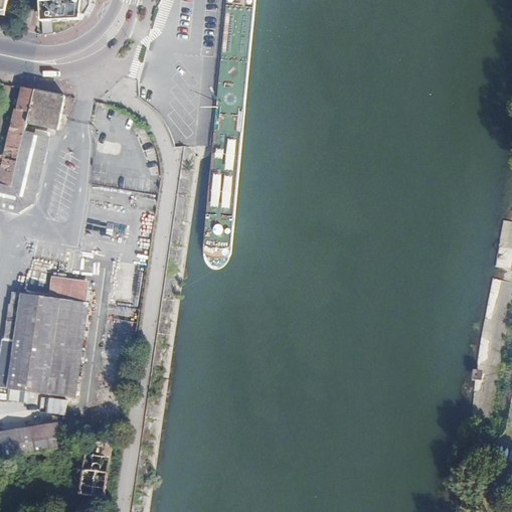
[(0,14),(8,16),(10,4),(11,0),(0,0),(0,14)]
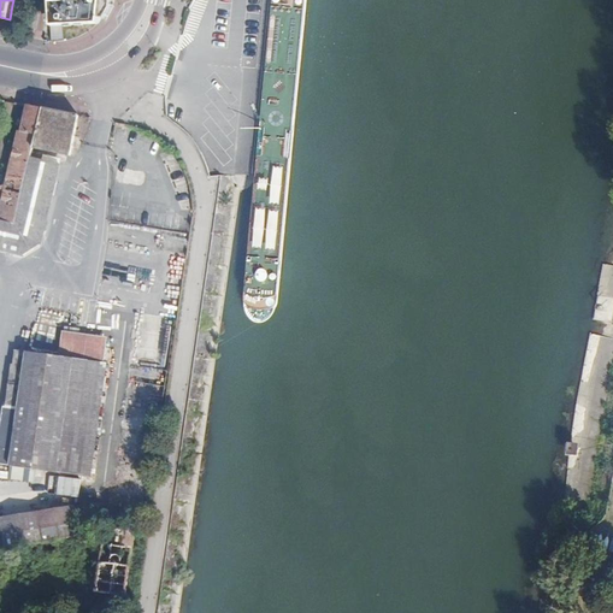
[(93,15),(92,0),(46,0),(46,3),(45,13),(46,17),(58,18),(93,19),(93,15)]
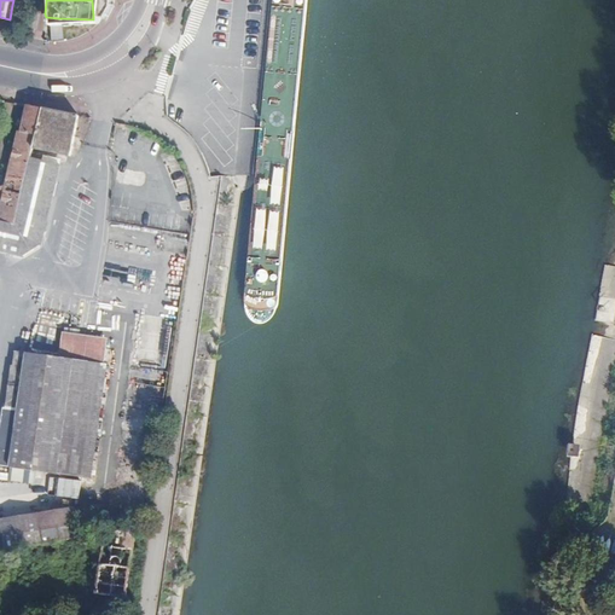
[(12,5),(10,19),(18,22),(22,7),(12,5)]
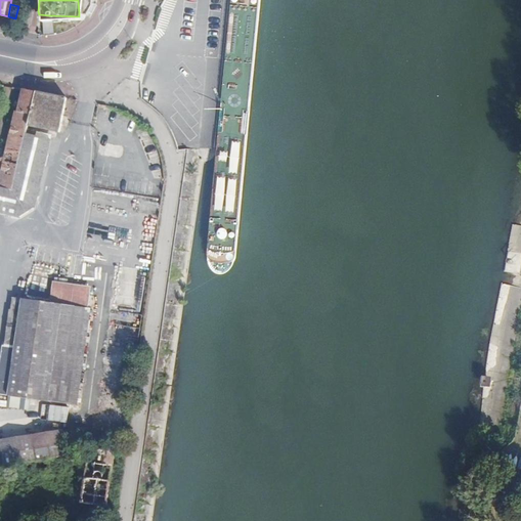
[(49,15),(39,14),(38,27),(49,28),(49,15)]
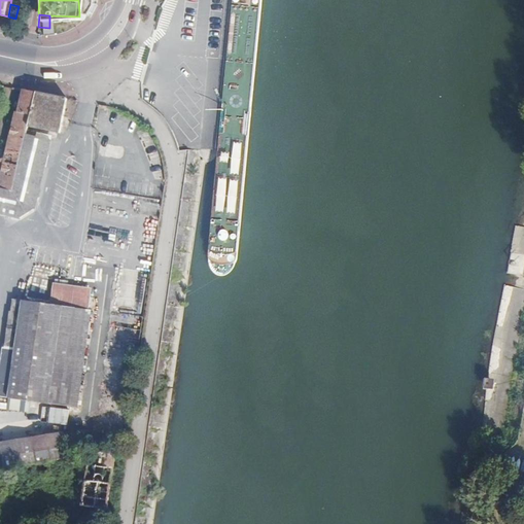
[(24,132),(26,124),(34,90),(15,85),(10,108),(8,107),(0,144),(0,186),(10,188),(24,132)]
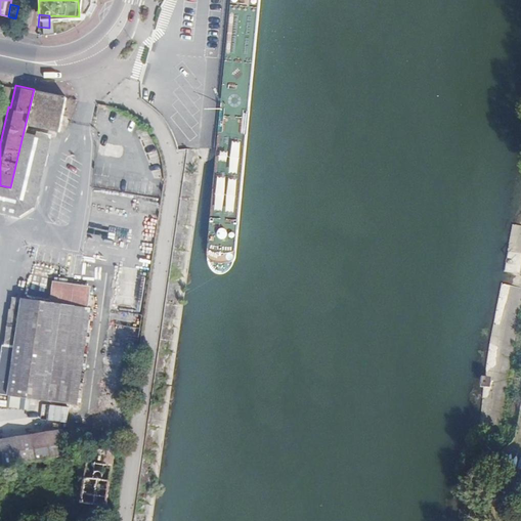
[(57,130),(64,95),(34,89),(26,123),(57,130)]
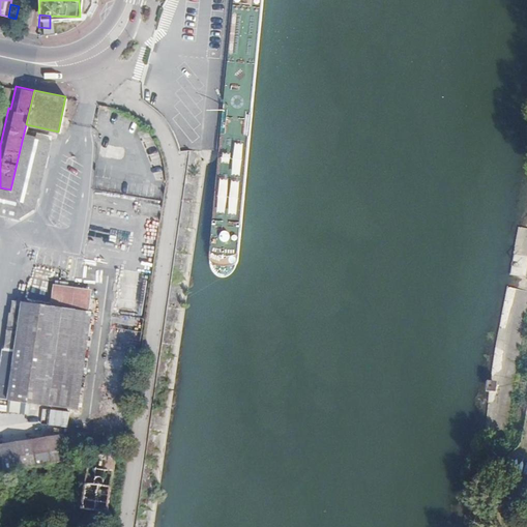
[(0,213),(23,222),(32,206),(48,139),(24,133),(10,189),(0,187),(0,213)]
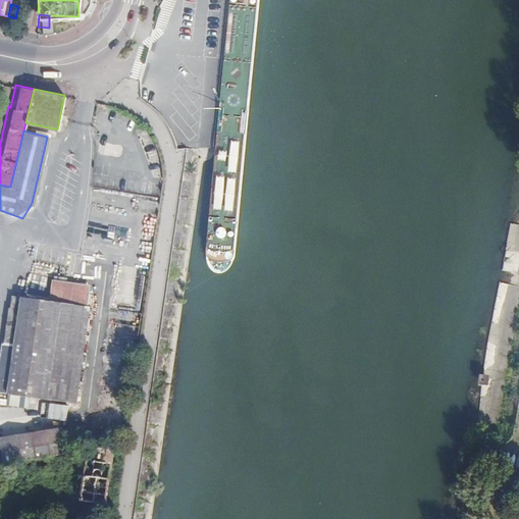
[(17,296),(4,395),(74,406),(90,307),(17,296)]
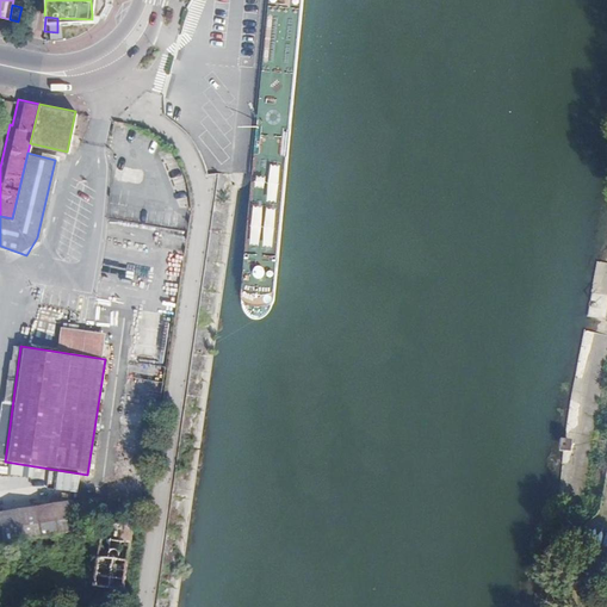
[(69,499),(0,511),(0,545),(74,533),(69,499)]
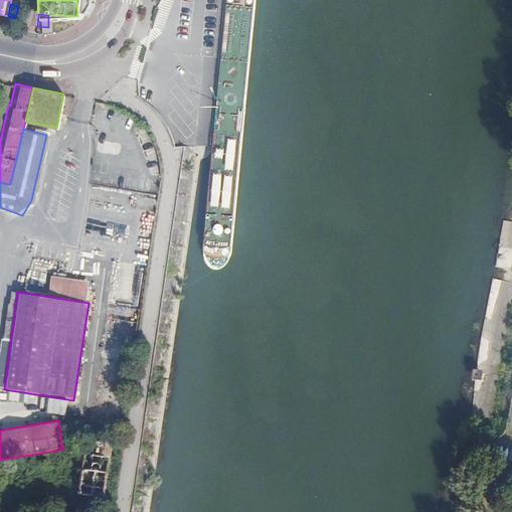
[(111,455),(83,451),(77,492),(105,496),(111,455)]
